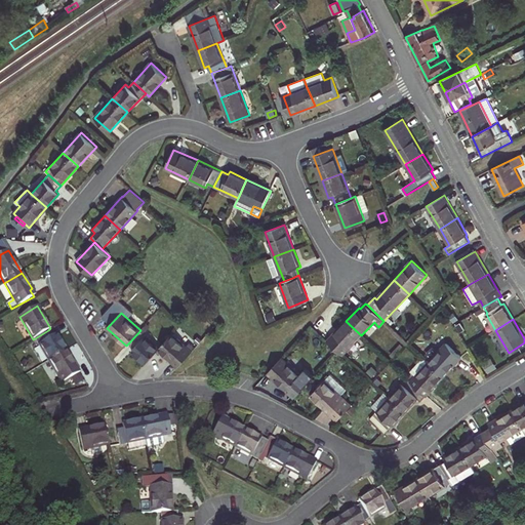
[(346,321),(328,340),(338,351),(344,355),(361,335),(346,321)]
